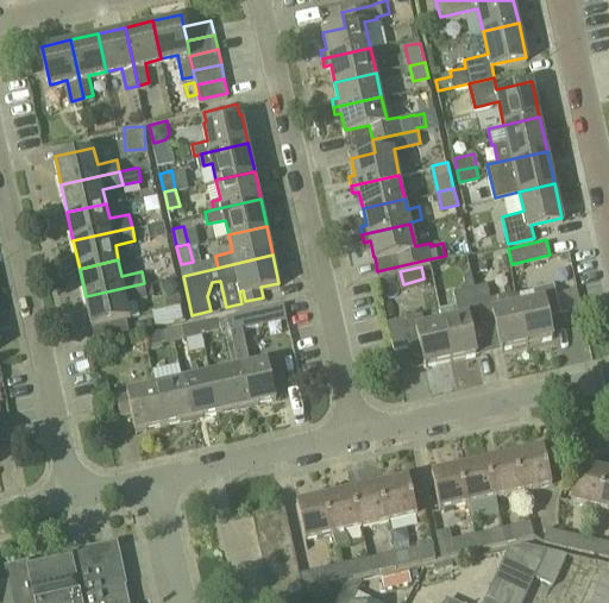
[(485,327),(475,283),(472,271),(464,272),(465,280),(460,287),(453,288),(460,314),(443,318),(451,358),(477,352),(471,331),(485,327)]
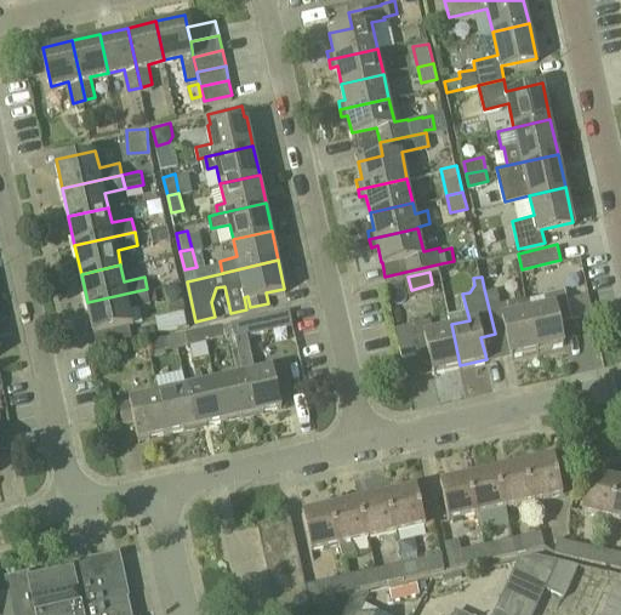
[(75,284),(57,290),(62,306),(81,299),(75,284)]
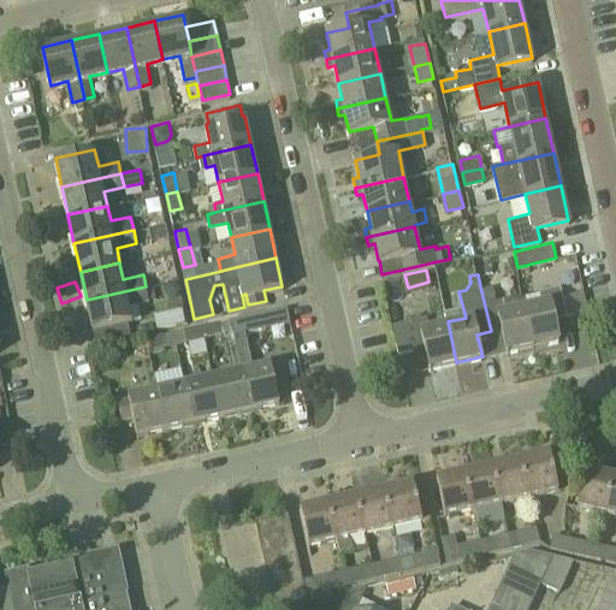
[(534,344),(526,305),(525,305),(522,291),(496,298),(492,284),(480,286),(491,331),(503,329),(509,350),(534,344)]
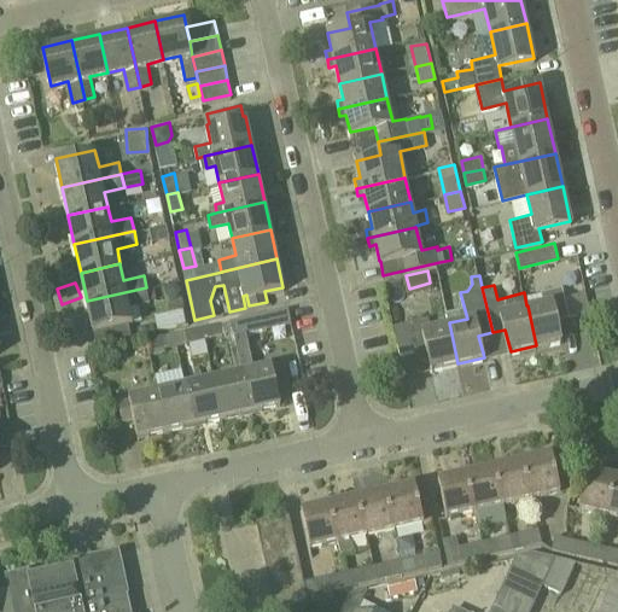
[(528,306),(536,345),(560,339),(555,318),(567,315),(561,285),(541,290),(543,302),(528,306)]
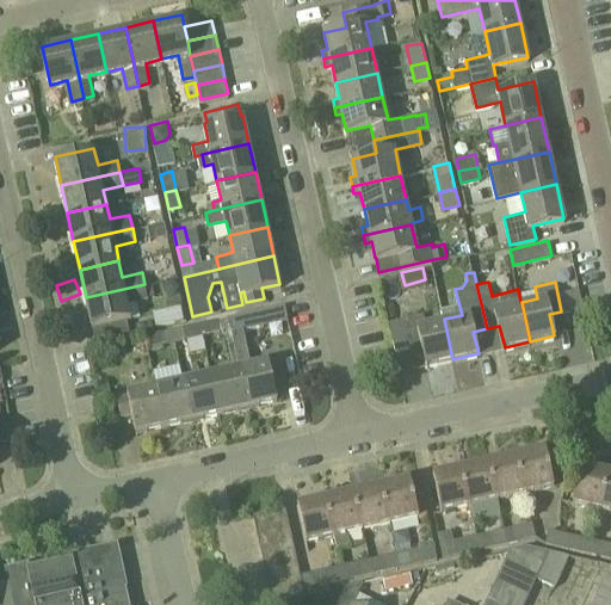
[(144,284),(86,297),(92,326),(131,318),(128,302),(147,297),(144,284)]
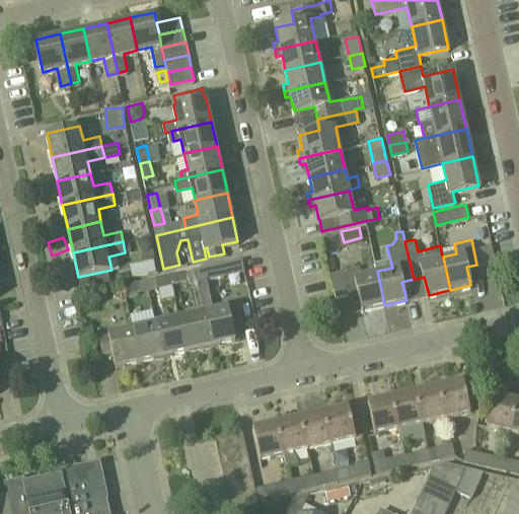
[(133,274),(156,269),(154,257),(130,262),(133,274)]
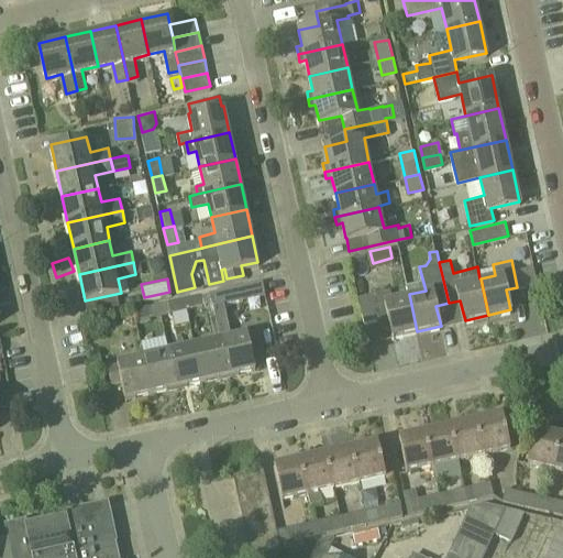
[(240,283),(211,290),(213,303),(243,296),(240,283)]
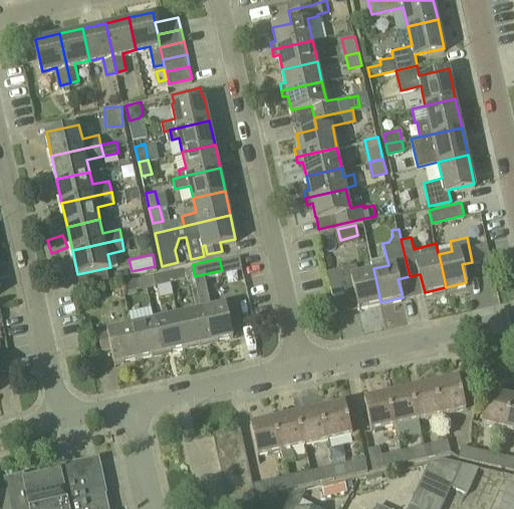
[(380,302),(373,268),(358,272),(356,262),(339,265),(348,308),(358,306),(358,307),(380,302)]
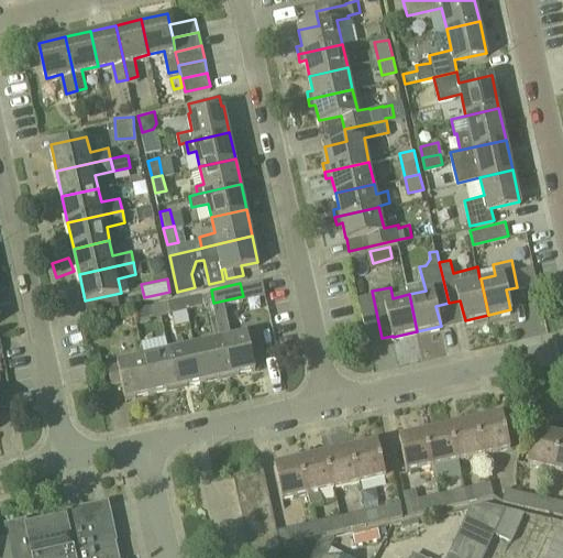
[(184,295),(187,306),(203,302),(201,292),(184,295)]
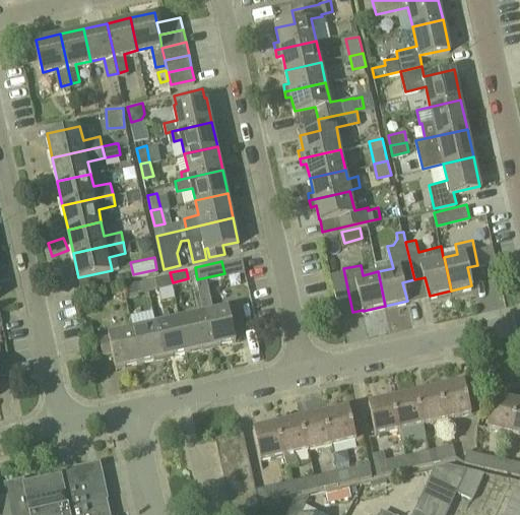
[(157,285),(173,282),(170,272),(154,275),(147,277),(149,287),(157,285)]
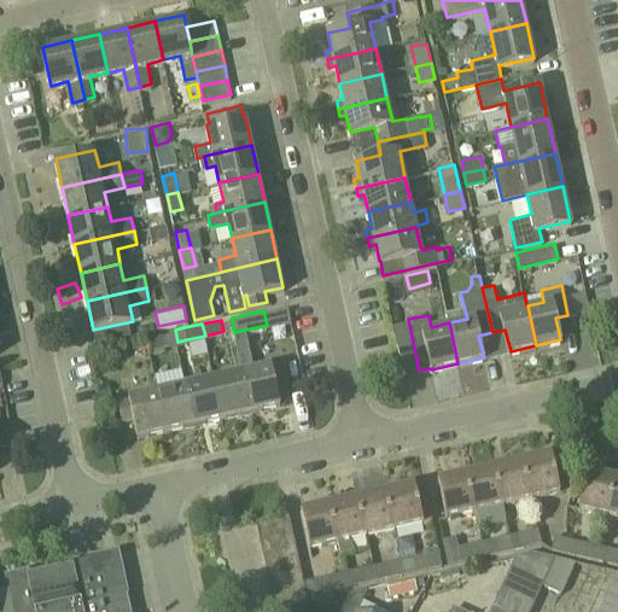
[(149,348),(167,343),(164,332),(146,337),(149,348)]
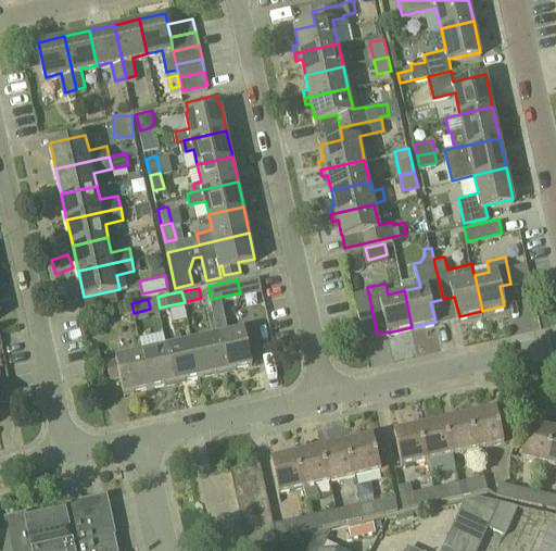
[(212,303),(218,333),(226,368),(252,362),(248,345),(258,342),(254,326),(243,328),(243,326),(229,329),(223,301),(212,303)]
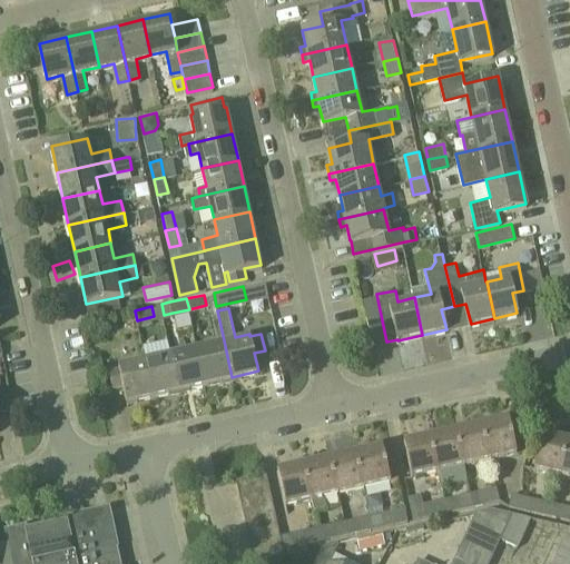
[(206,383),(232,377),(224,340),(197,346),(206,383)]
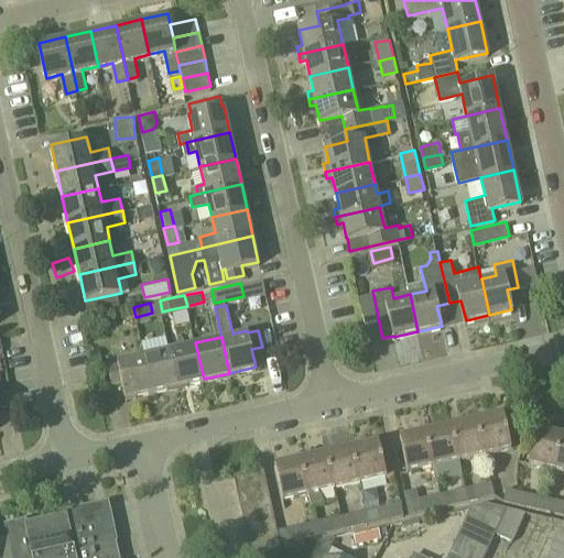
[(179,384),(204,379),(195,342),(170,349),(179,384)]
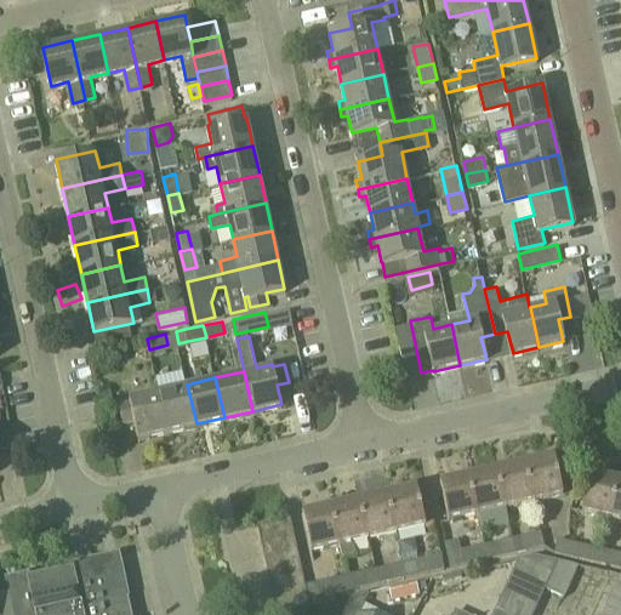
[(169,431),(197,423),(187,385),(159,391),(169,431)]
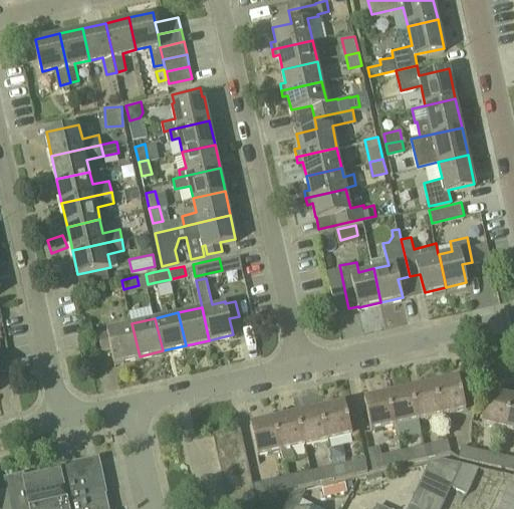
[(113,362),(140,356),(132,323),(106,329),(106,330),(98,332),(102,349),(110,347),(113,362)]
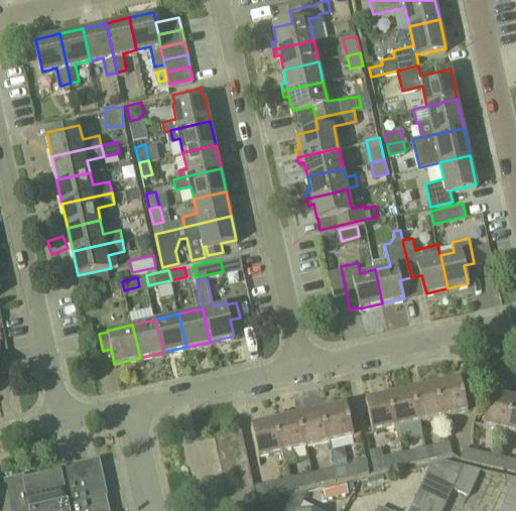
[(435,383),(442,415),(467,410),(460,378),(435,383)]
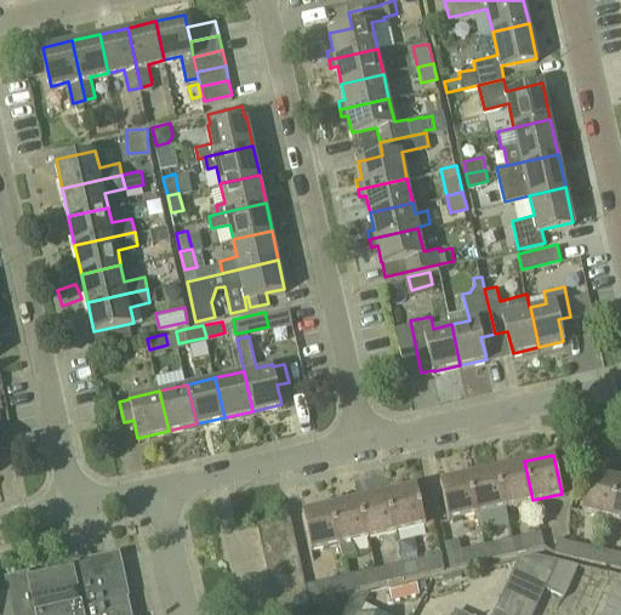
[(505,506),(533,500),(524,461),(496,467),(505,506)]
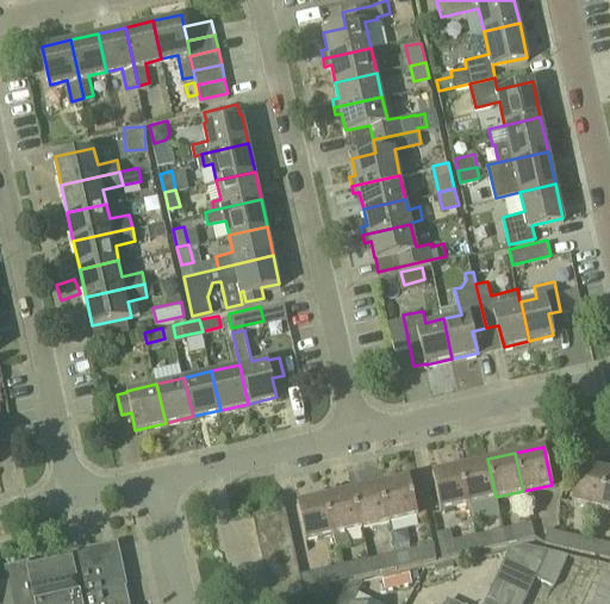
[(468,503),(496,497),(487,459),(460,465),(468,503)]
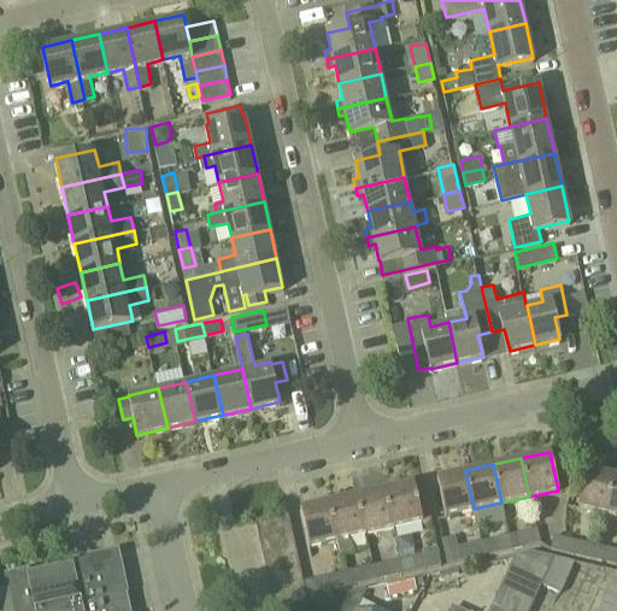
[(605,512),(613,475),(585,469),(576,505),(605,512)]
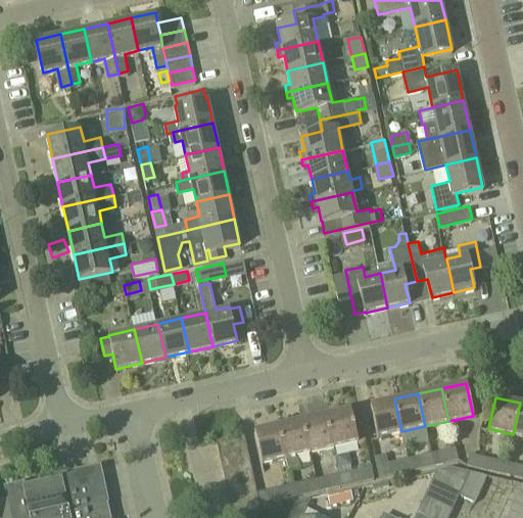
[(378,436),(401,431),(394,398),(371,404),(378,436)]
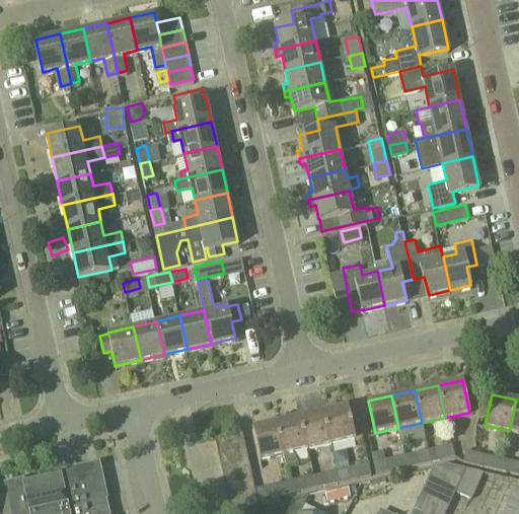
[(518,433),(518,399),(516,399),(509,431),(518,433)]
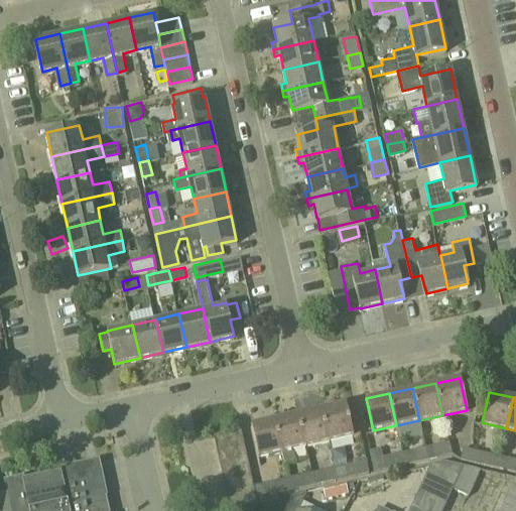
[(321,408),(329,439),(353,434),(346,403),(321,408)]
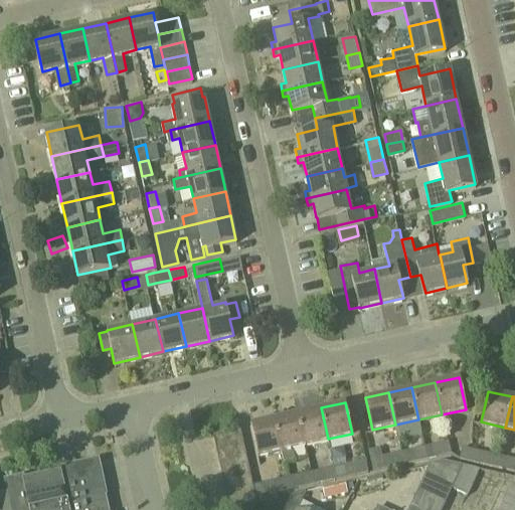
[(305,444),(328,439),(321,407),(298,412),(305,444)]
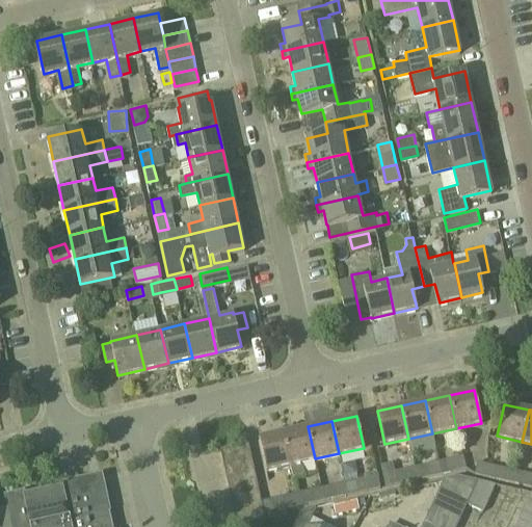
[(301,462),(315,458),(308,426),(284,431),(291,464),(293,474),(304,472),(301,462)]
